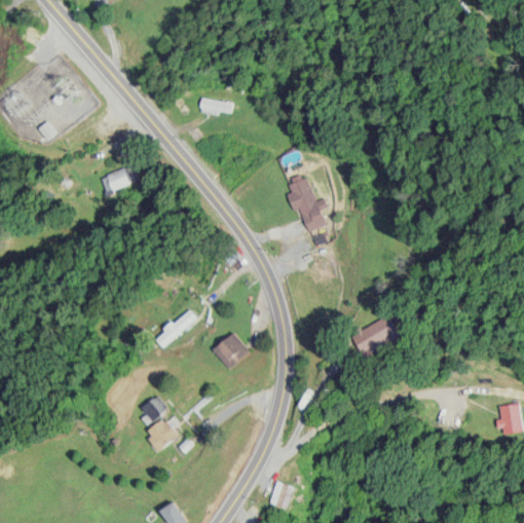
[(201,112),(232,115),(233,101),(202,98),(201,112)]
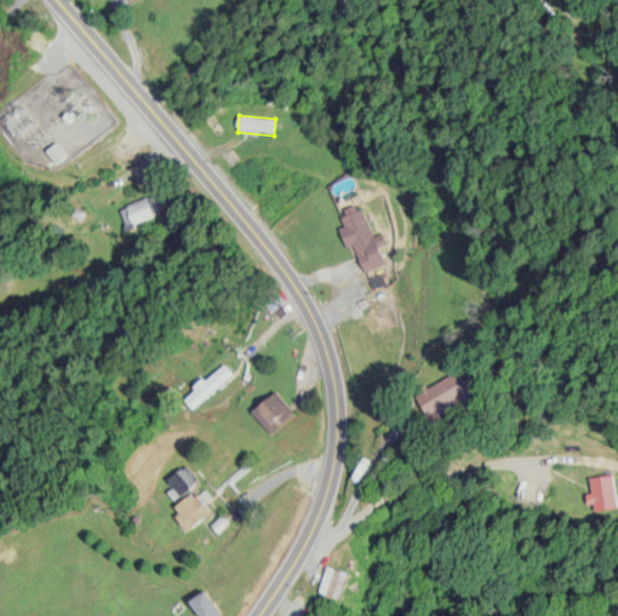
[(125,206),(131,228),(156,220),(150,200),(125,206)]
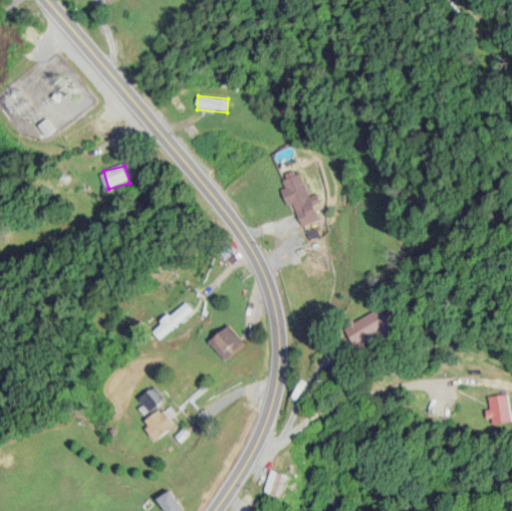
[(316,211),(301,174),(282,182),(298,219),(316,211)]
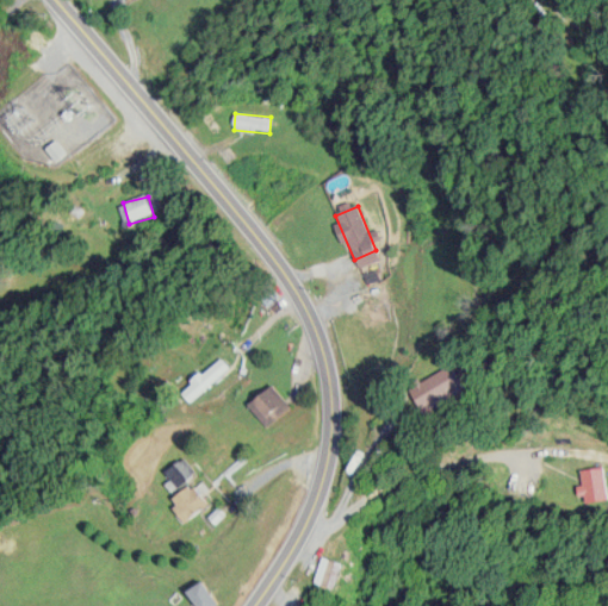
[(187,397),(196,405),(231,370),(223,362),(187,397)]
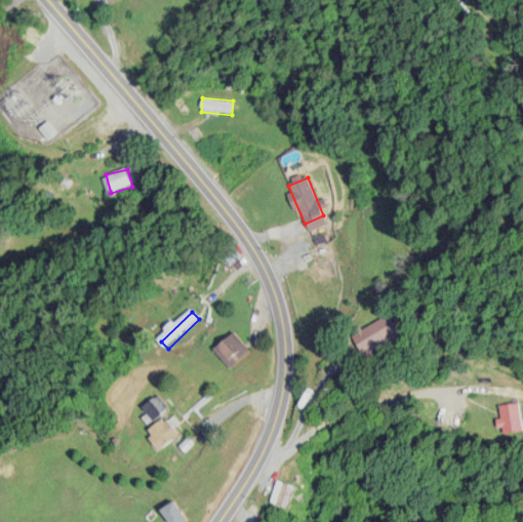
[(252,352),(234,330),(213,348),(231,369),(252,352)]
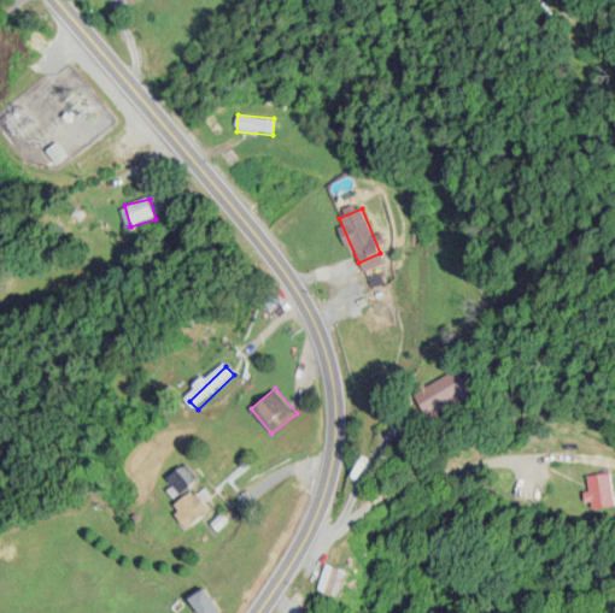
[(212,510),(192,485),(200,479),(186,463),(167,478),(182,496),(171,507),(191,529),(212,510)]
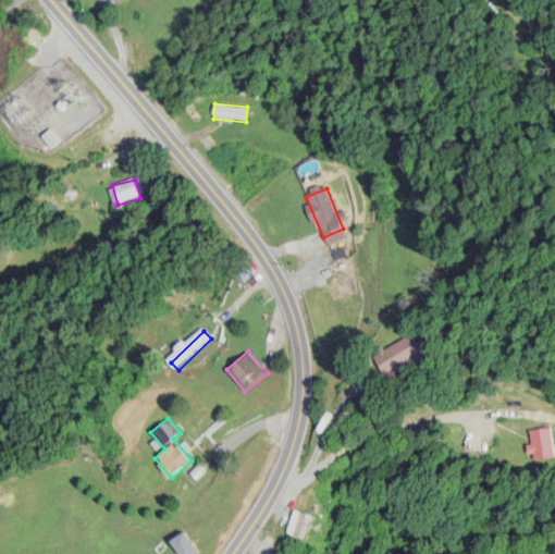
[(534,459),(554,457),(554,428),(532,430),(534,459)]
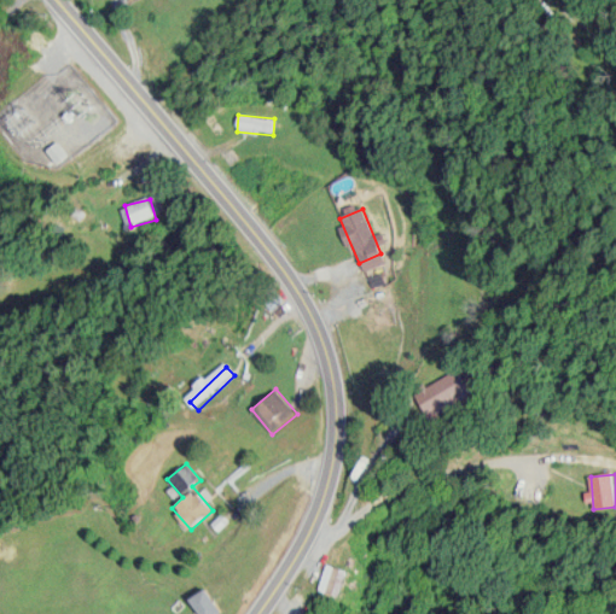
[(317,594),(336,600),(343,572),(325,566),(317,594)]
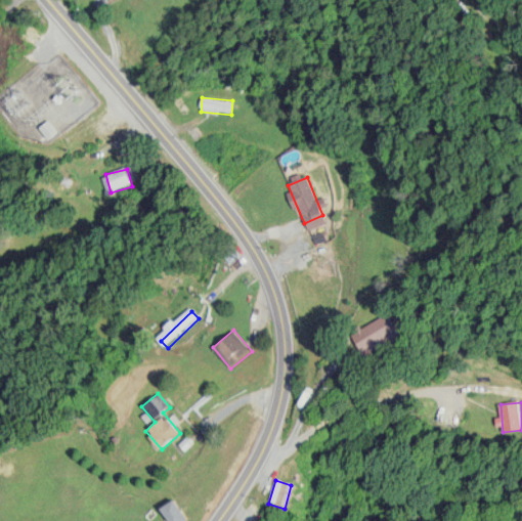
[(185,520),(172,500),(157,510),(163,520),(185,520)]
